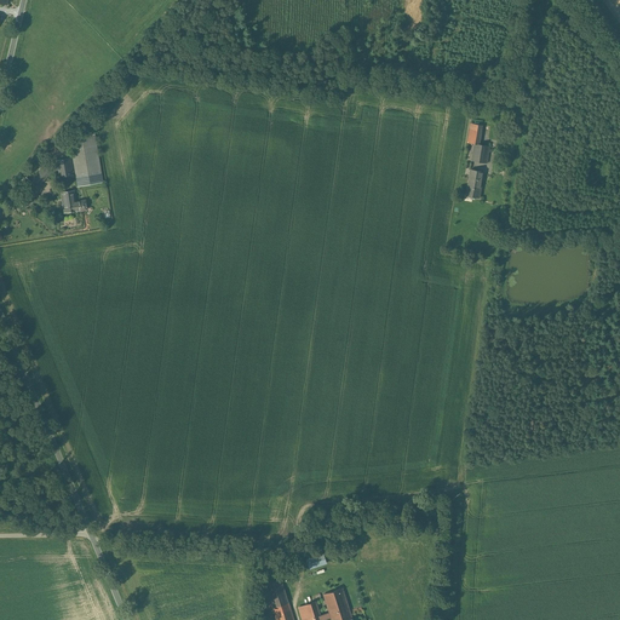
[(475,144),(480,144),(482,125),(471,124),(469,143),(475,144)]
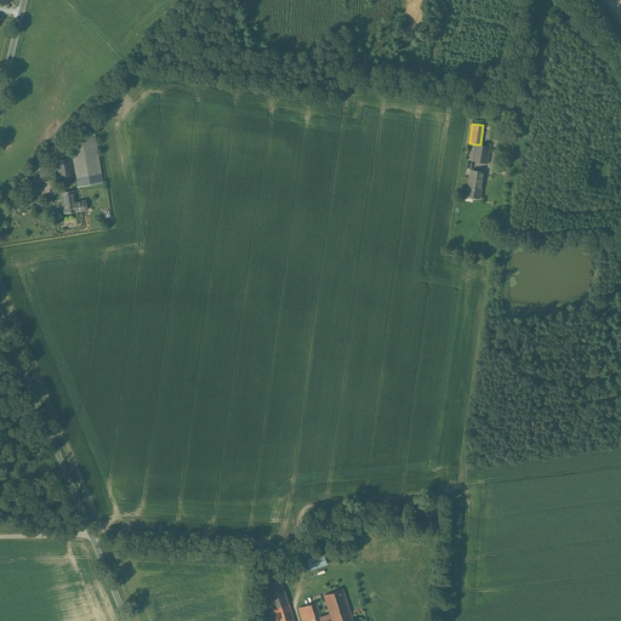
[(78,187),(103,182),(95,135),(69,138),(78,187)]
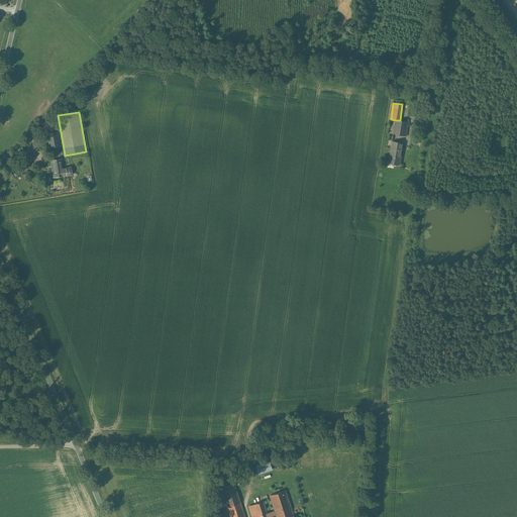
[(396,120),(394,134),(406,136),(408,122),(400,120),(396,120)]
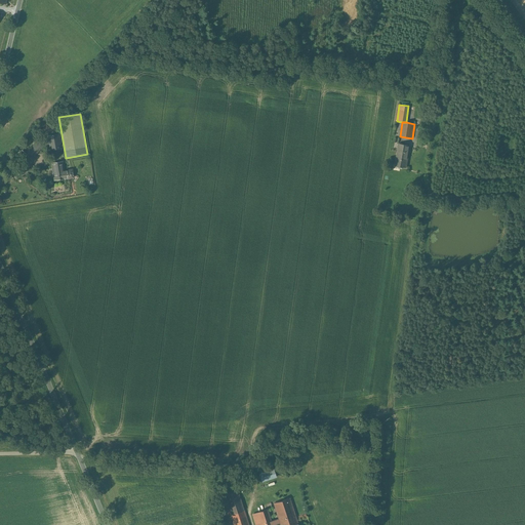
[(59,133),(47,135),(48,144),(49,150),(62,148),(59,133)]
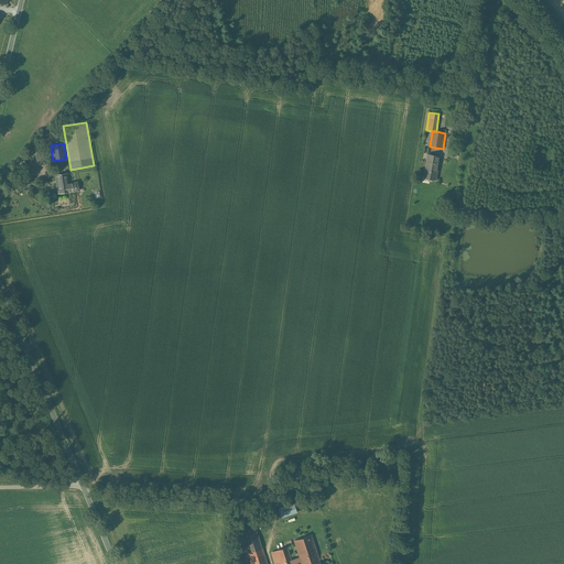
[(45,158),(52,154),(51,145),(40,152),(41,153),(45,158)]
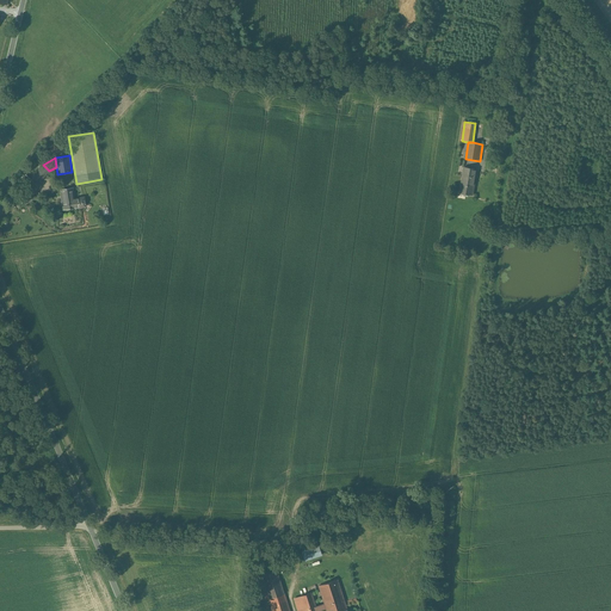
[(44,166),(31,180),(35,184),(36,185),(49,171),(44,166)]
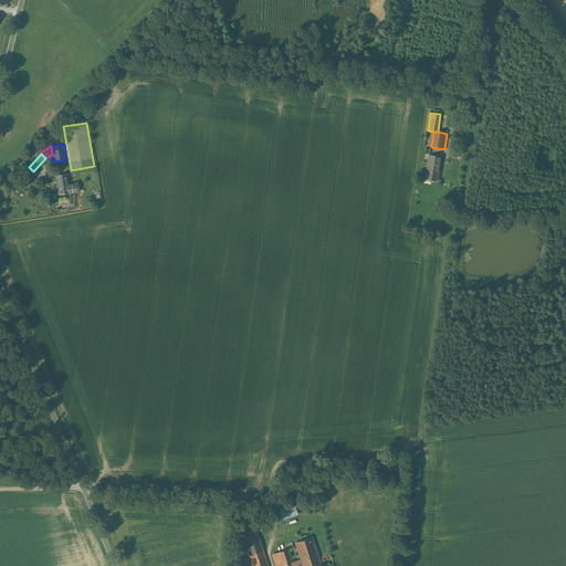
[(442,157),(430,155),(426,179),(438,180),(442,157)]
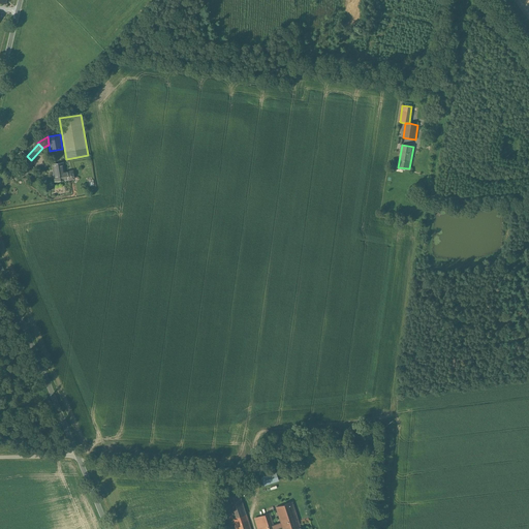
[(63,162),(53,164),(55,181),(65,180),(64,173),(63,162)]
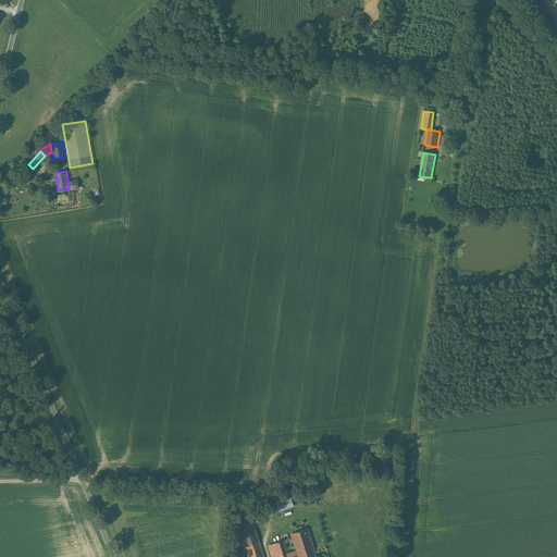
[(77,180),(67,182),(69,189),(72,188),(72,189),(78,188),(77,180)]
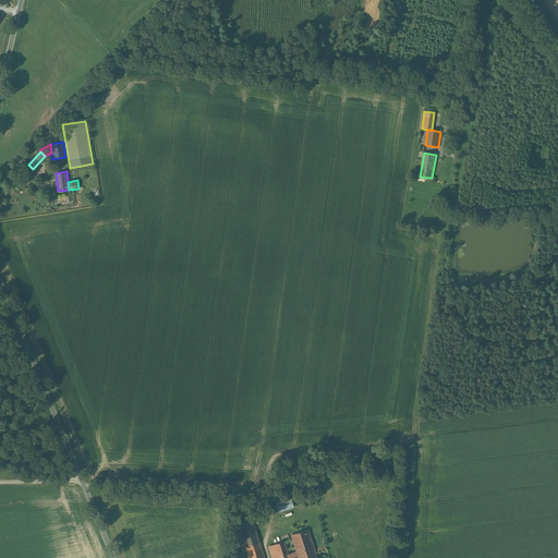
[(290,498),(276,502),(279,511),(293,507),(290,498)]
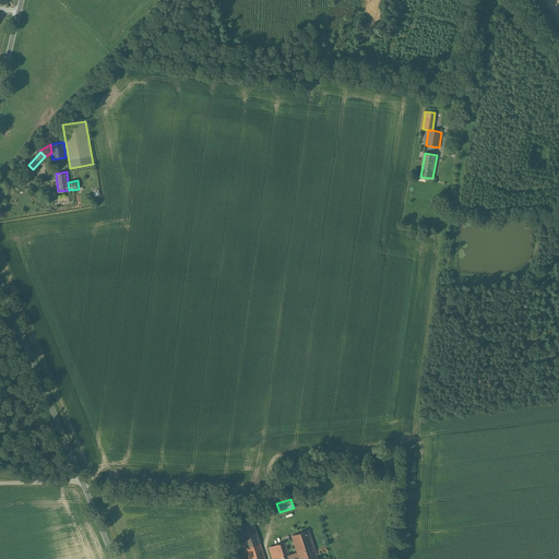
[(239,526),(246,547),(260,544),(253,522),(239,526)]
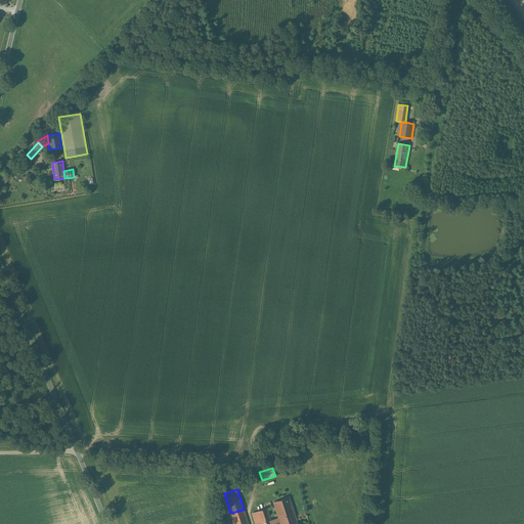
[(279,521),(279,523),(296,518),(289,497),(273,501),(277,516),(279,521)]
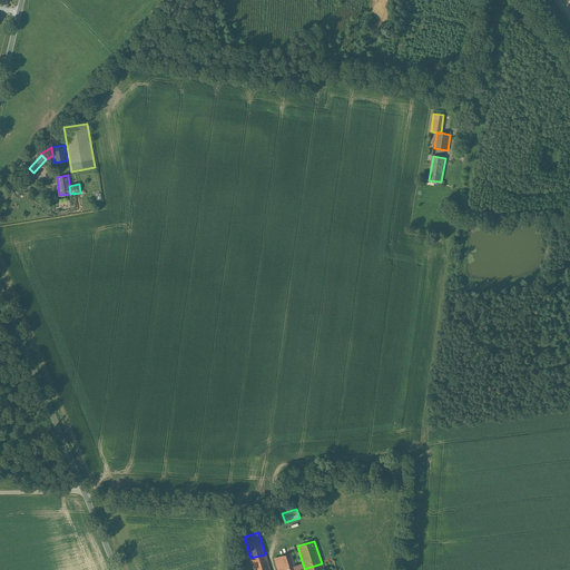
[(290,553),(274,559),(277,569),(294,569),(295,569),(294,564),(290,553)]
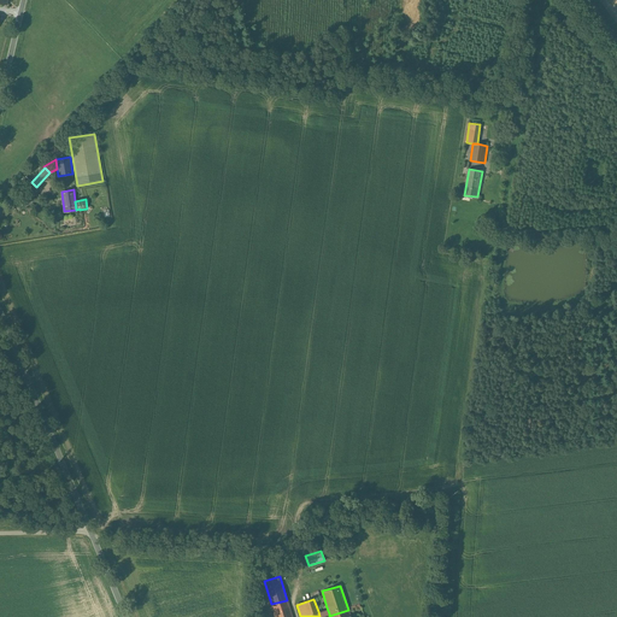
[(292,616),(287,600),(271,604),(275,616),(292,616)]
